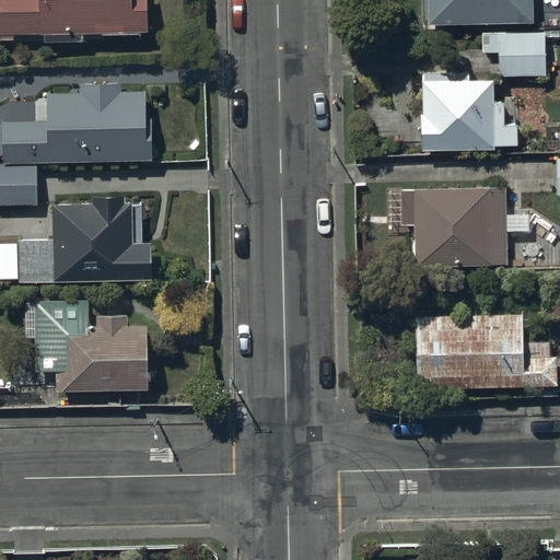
[(0,0),(0,38),(151,34),(149,0),(0,0)]
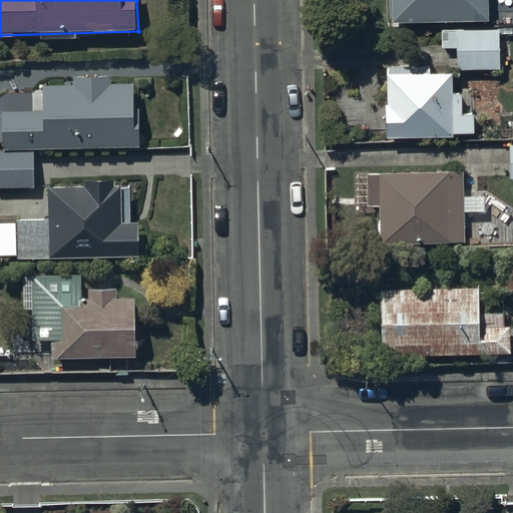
[(392,0),(392,1),(389,1),(390,14),(392,14),(393,25),(486,23),(485,0),(392,0)]
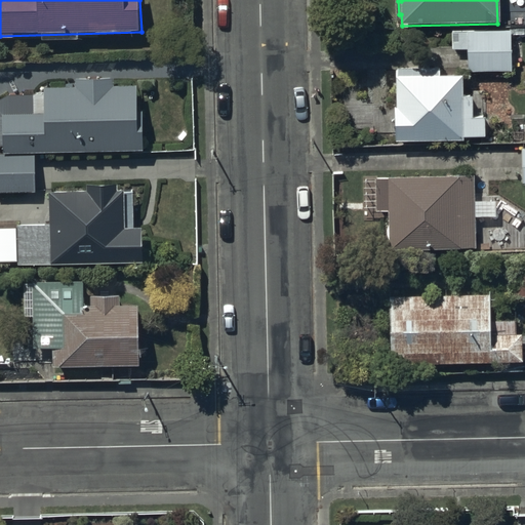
[(511,32),(451,33),(451,51),(467,50),(468,73),(511,72),(511,32)]
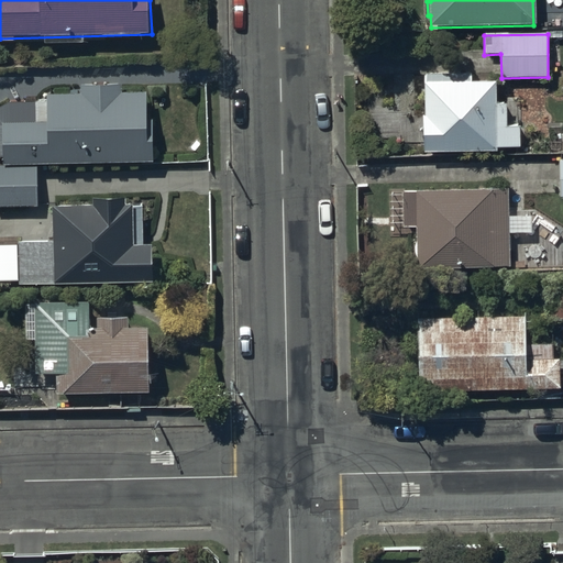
[(470,75),(423,76),(424,118),(422,118),(423,154),(496,152),(496,148),(520,148),(519,127),(505,128),(505,105),(496,105),(496,83),(470,84),(470,75)]
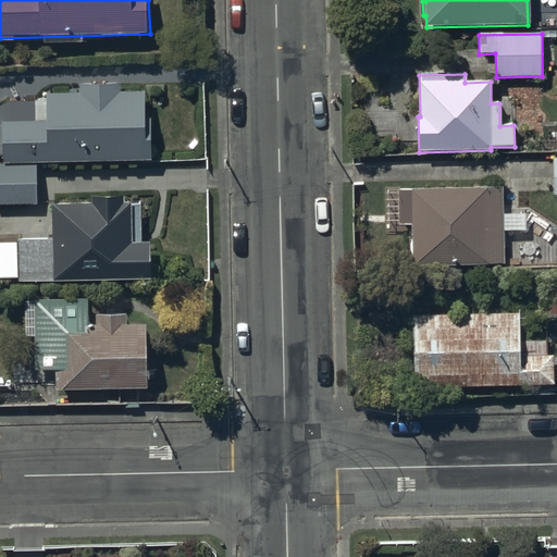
[(3,125),(4,162),(153,160),(151,93),(121,94),(121,85),(82,86),(82,95),(48,96),(49,123),(3,125)]
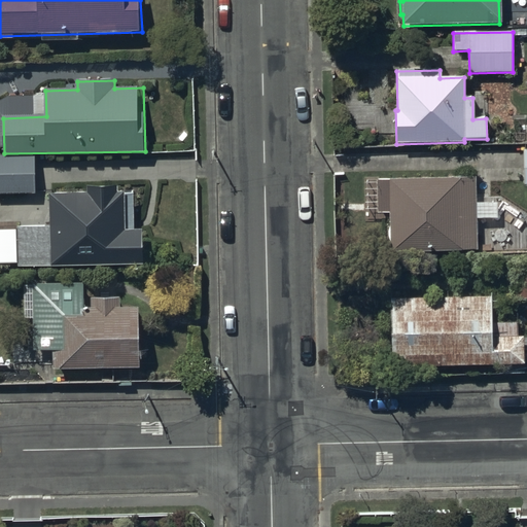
[(0,194),(35,192),(34,155),(0,156),(0,194)]
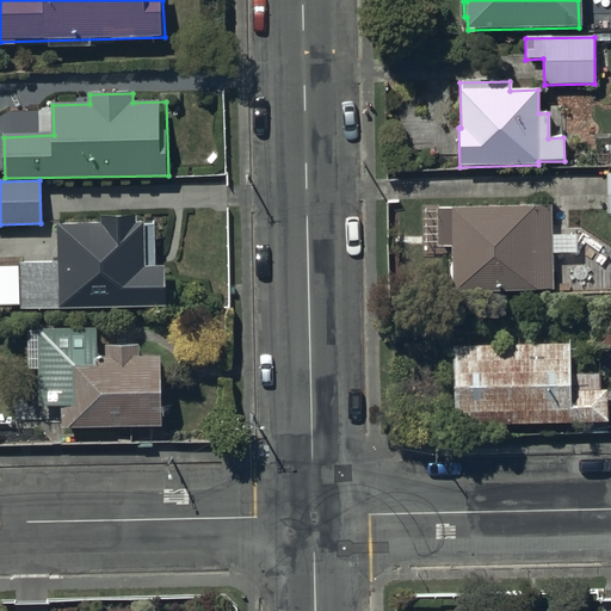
[(550,205),(436,208),(437,248),(450,248),(451,292),(553,290),(551,255),(576,255),(576,234),(551,235),(550,205)]
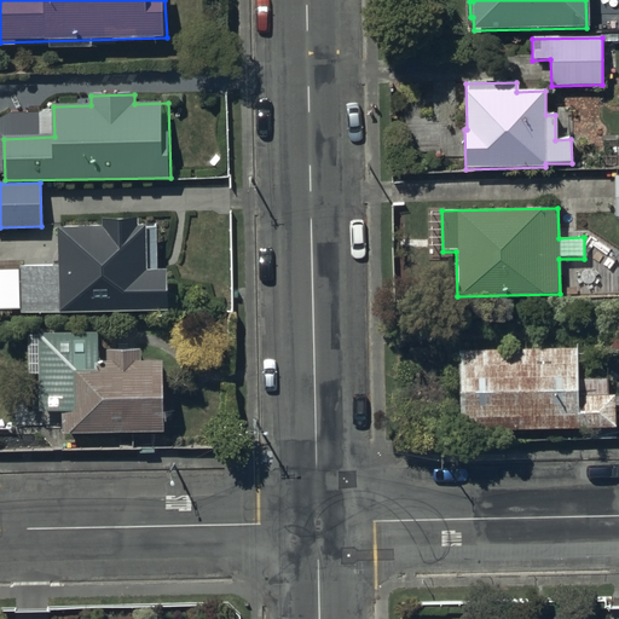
[(62,267),(23,268),(23,316),(171,312),(169,270),(160,270),(160,227),(139,227),(139,219),(108,220),(108,229),(61,230),(62,267)]
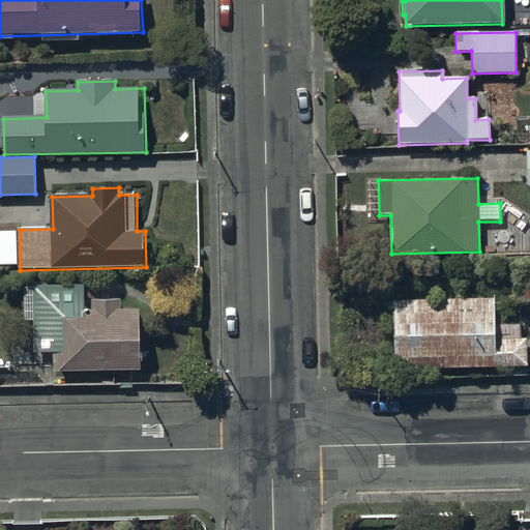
[(529,268),(513,269),(514,301),(529,300),(529,268)]
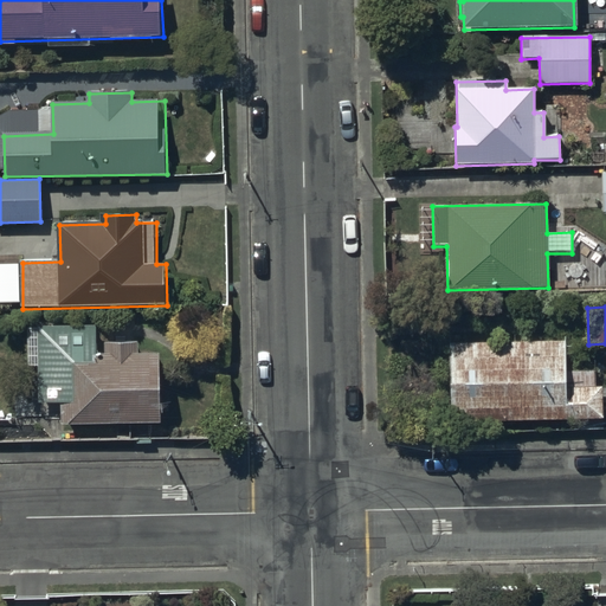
[(160,424),(159,355),(140,356),(140,345),(105,345),(105,356),(98,356),(97,328),(39,328),(40,405),(63,405),(63,425),(160,424)]
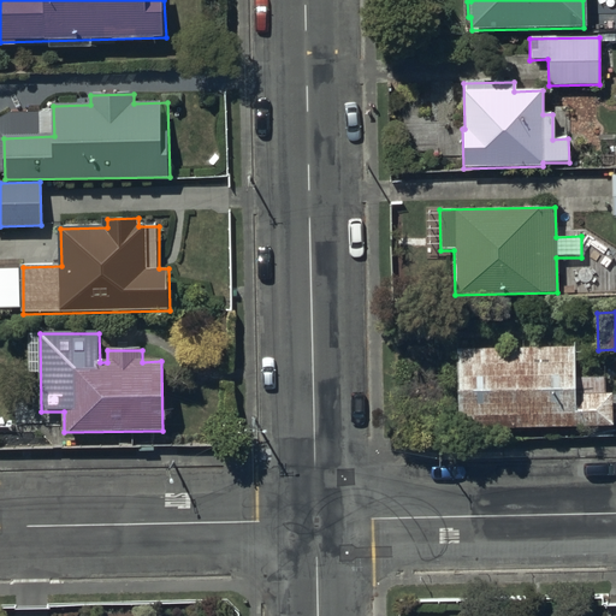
[(575,347),(523,348),(523,339),(508,341),(508,348),(457,348),(458,428),(611,427),(611,395),(602,395),(602,377),(575,377),(575,347)]
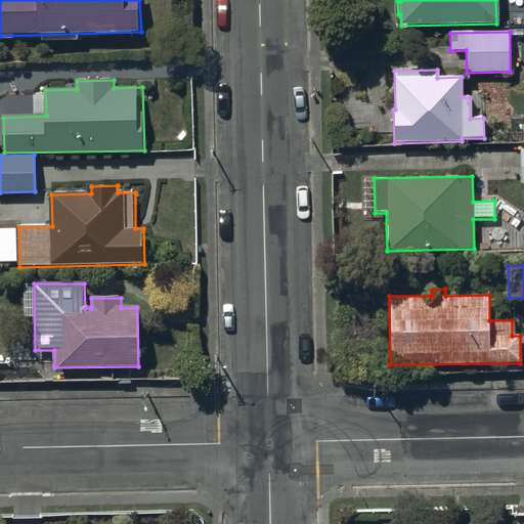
All buildings are outlined.
